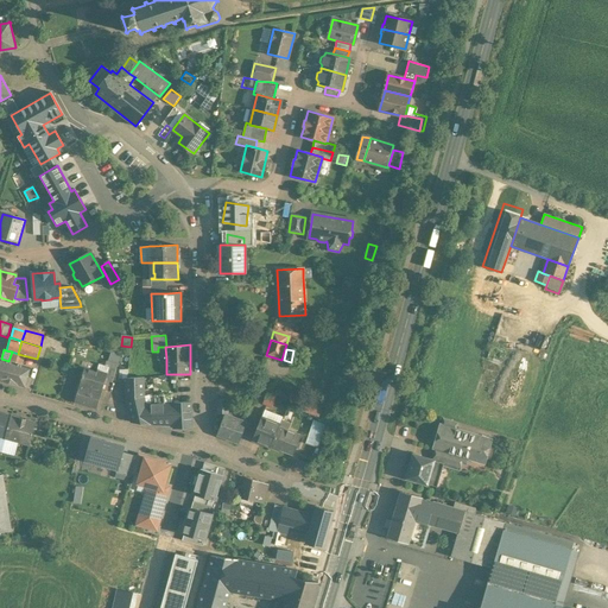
[(1,359),(0,359),(0,360),(0,380),(10,382),(18,354),(12,352),(8,361),(1,359)]
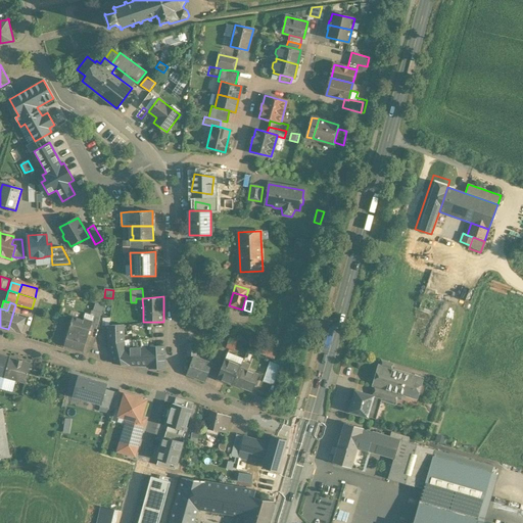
[(96,312),(94,316),(100,318),(104,304),(95,302),(92,311),(96,312)]
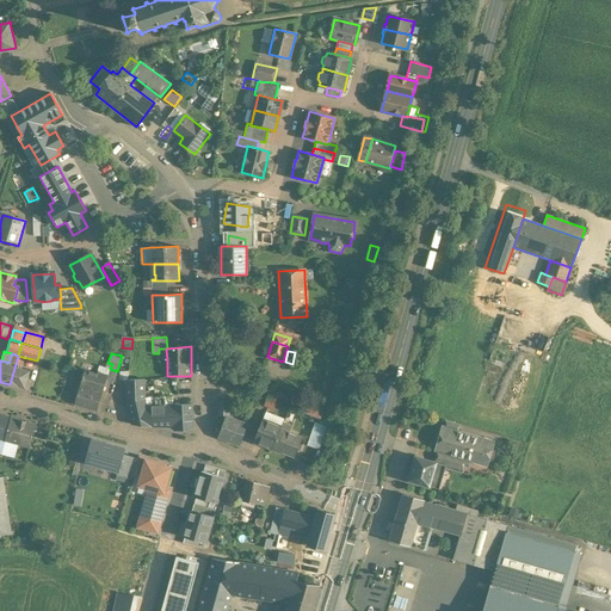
[(18,356),(10,384),(25,389),(28,380),(29,380),(30,376),(29,376),(30,369),(22,366),(25,358),(18,356)]
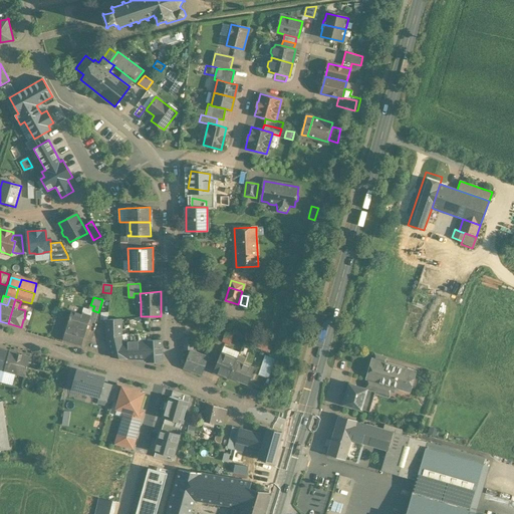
[(86,323),(88,324),(89,321),(92,310),(84,307),(82,314),(88,316),(86,323)]
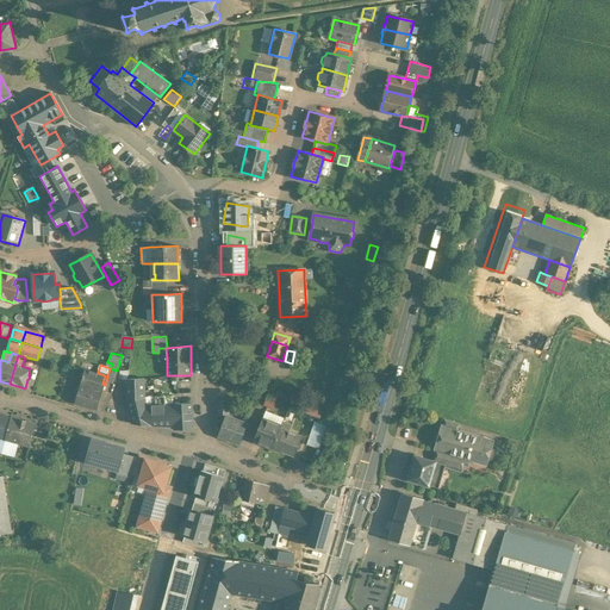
[(117,371),(110,368),(106,381),(112,384),(117,371)]
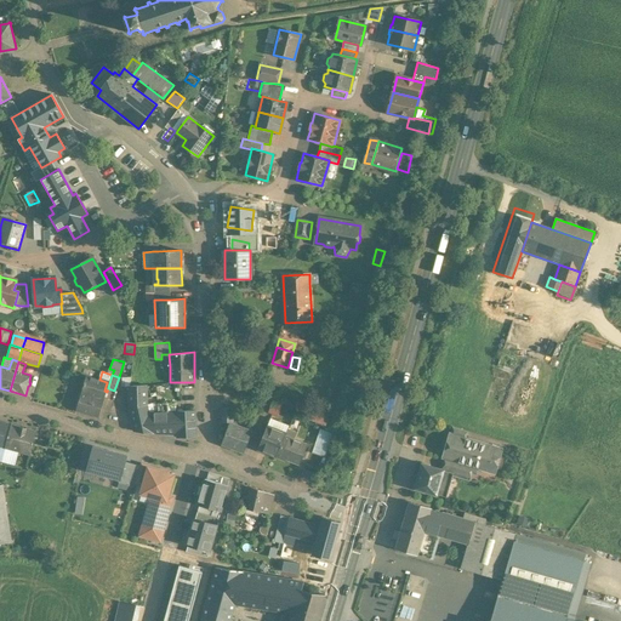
[(100,380),(86,376),(75,411),(98,417),(107,392),(104,391),(107,382),(100,380)]
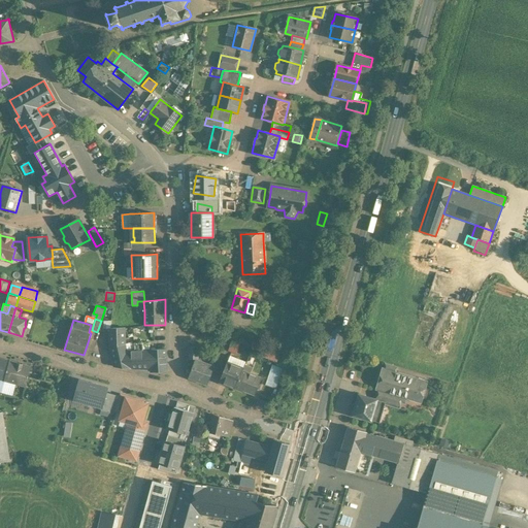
[(111,329),(109,329),(109,336),(110,348),(114,366),(130,368),(127,351),(130,351),(128,343),(125,343),(125,328),(111,329)]
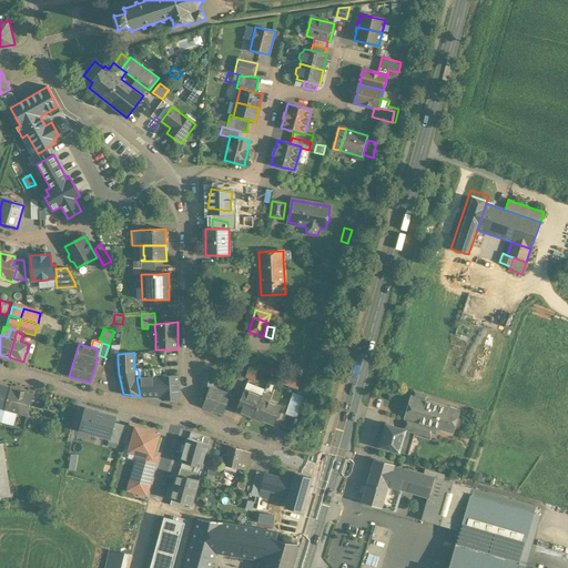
[(142,368),(138,369),(140,377),(149,377),(160,377),(160,367),(142,368)]
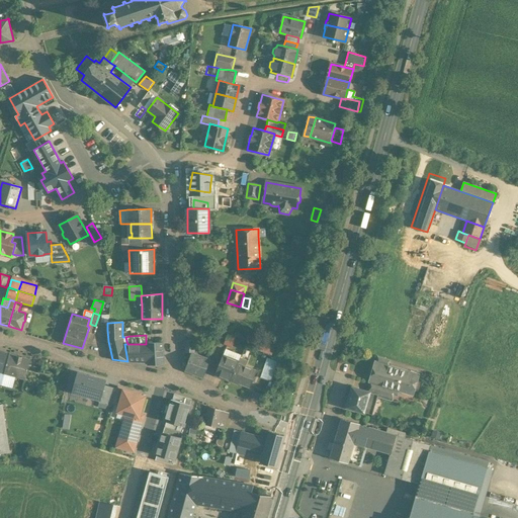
[(229,340),(226,339),(224,344),(232,347),(234,342),(233,341),(235,336),(231,335),(229,340)]
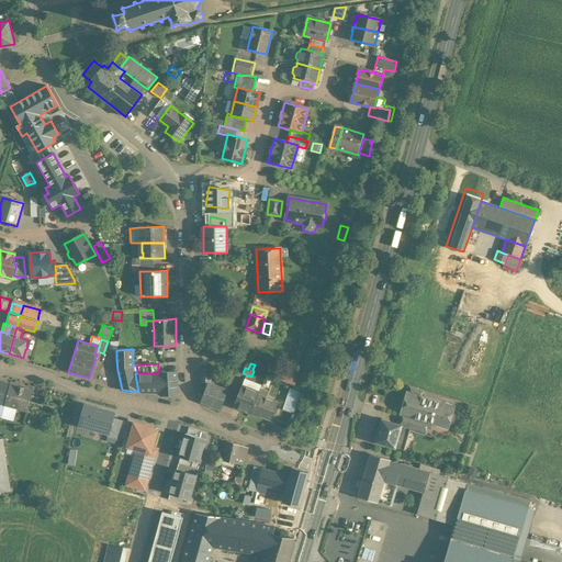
[(211,369),(200,369),(201,382),(208,382),(211,383),(211,369)]
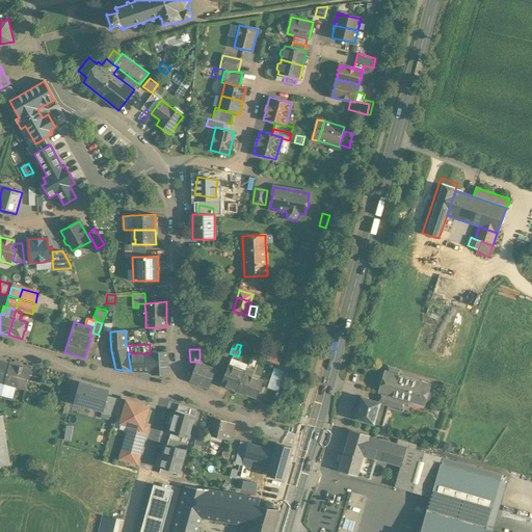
[(150,353),(139,353),(139,362),(140,362),(142,372),(152,373),(152,374),(168,374),(167,352),(150,353)]
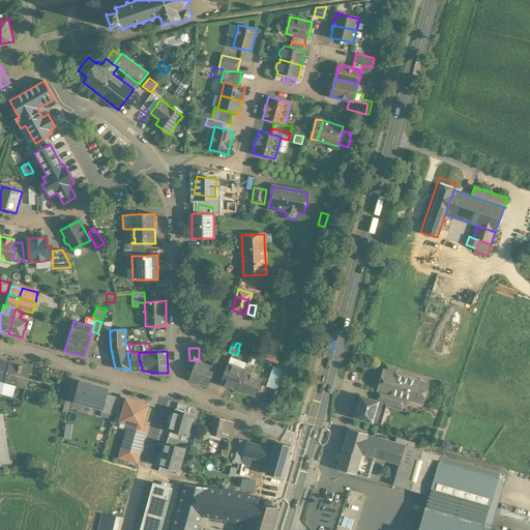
[(130,352),(127,352),(130,370),(142,371),(140,360),(139,360),(139,352),(130,352)]
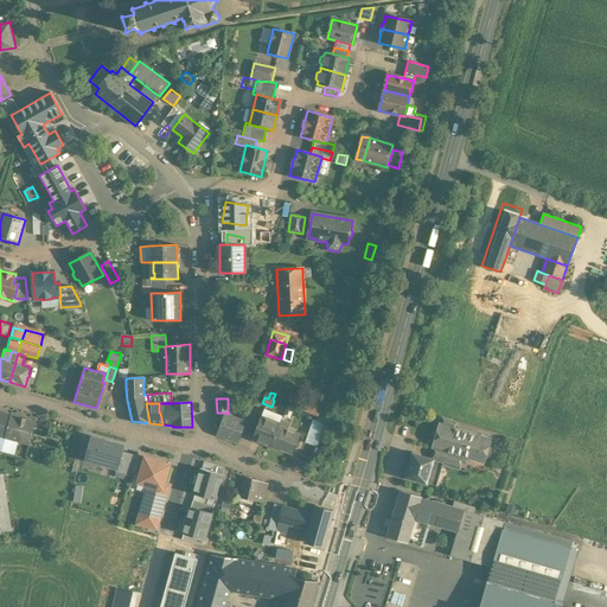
[(320,410),(301,403),(299,409),(318,416),(320,410)]
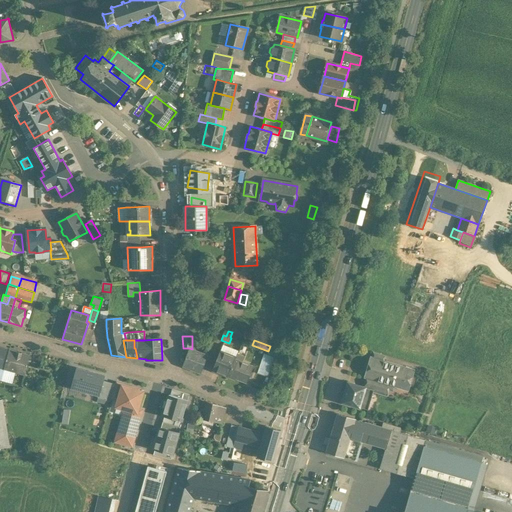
[(223,345),(220,351),(236,357),(237,353),(238,351),(223,345)]
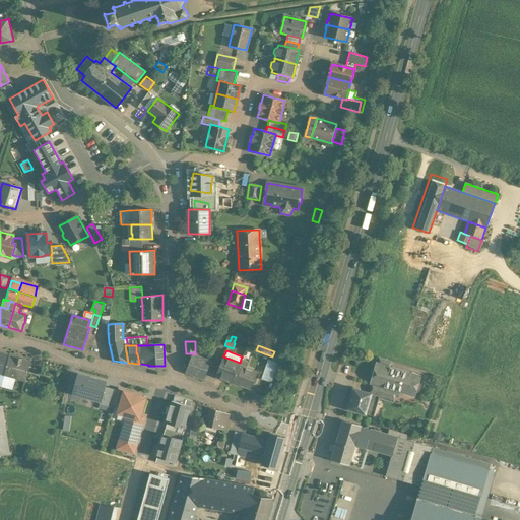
[(9,354),(0,352),(0,374),(4,375),(9,354)]
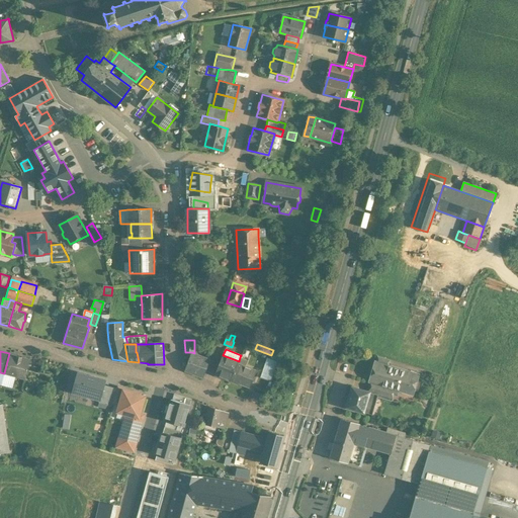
[(194,353),(191,352),(184,371),(203,378),(210,359),(194,353)]
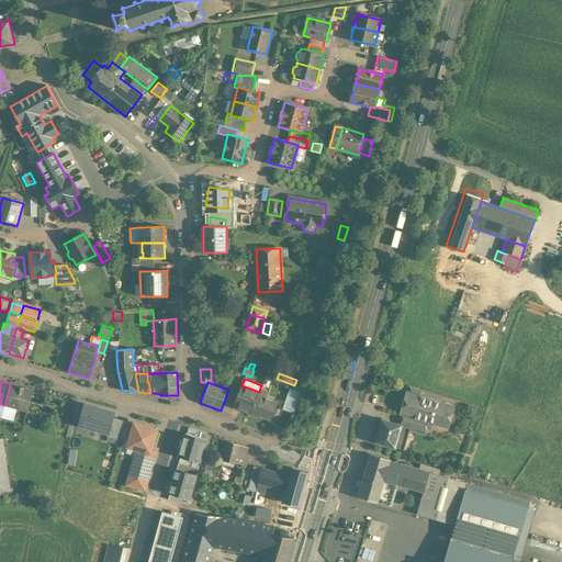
[(33,390),(10,383),(4,405),(15,408),(27,412),(33,390)]
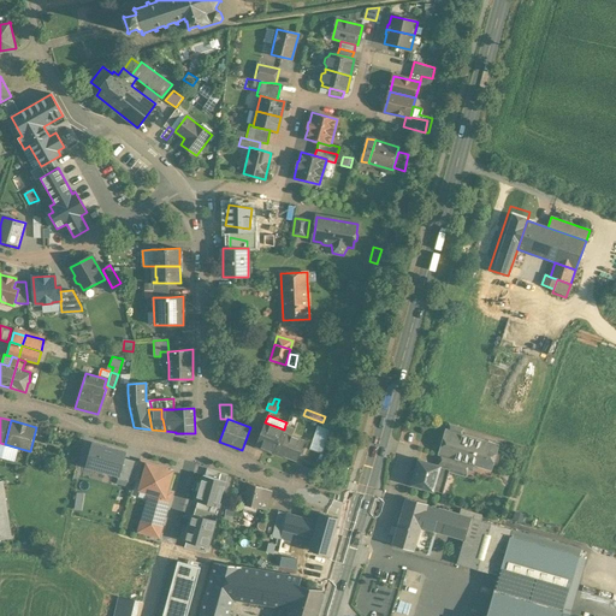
[(284,430),(265,422),(256,445),(274,452),(283,433),(284,430)]
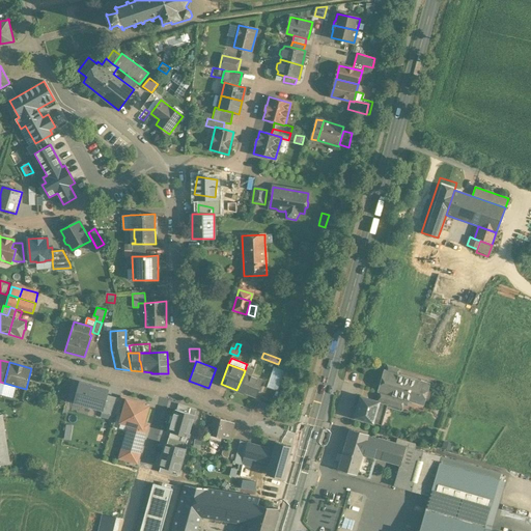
[(274,365),(268,386),(279,390),(285,369),(274,365)]
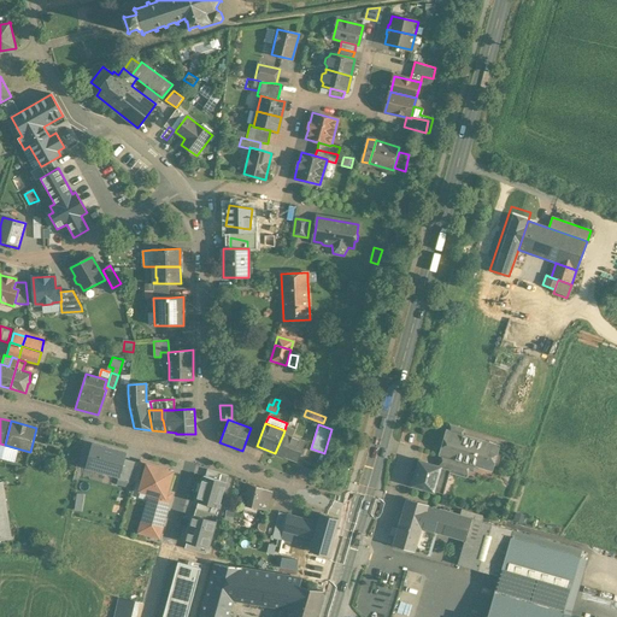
[(464,429),(450,424),(448,432),(463,436),(464,429)]
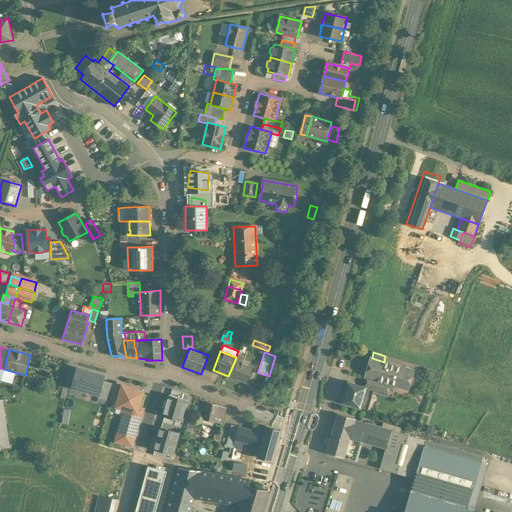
[(237,353),(236,357),(235,360),(242,362),(245,355),(237,353)]
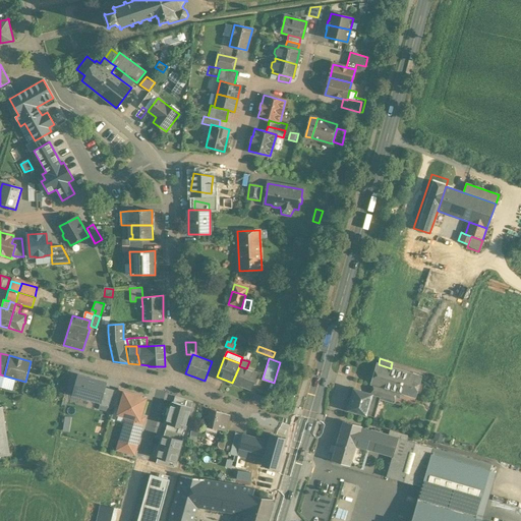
[(379,364),(377,364),(371,384),(374,385),(387,389),(402,393),(415,397),(420,378),(391,368),(379,364)]
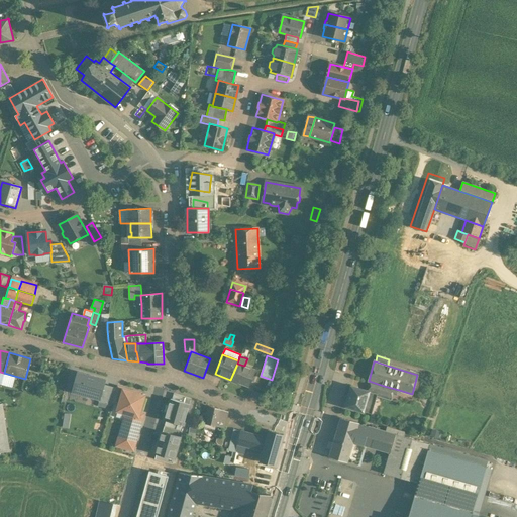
[(244,366),(237,364),(230,380),(230,381),(238,384),(238,382),(249,386),(255,371),(244,366)]
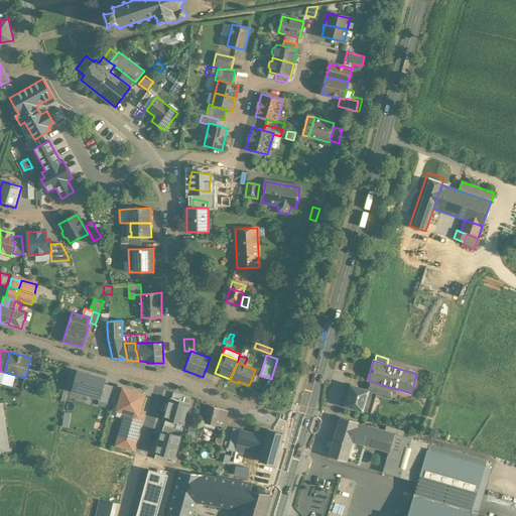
[(4,372),(0,371),(0,382),(12,386),(14,375),(4,372)]
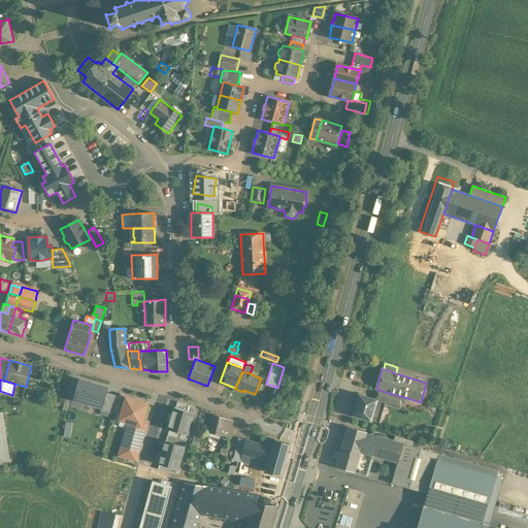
[(107,389),(80,381),(75,400),(84,402),(85,399),(93,401),(93,404),(102,407),(101,410),(114,414),(116,410),(119,396),(106,393),(107,389)]
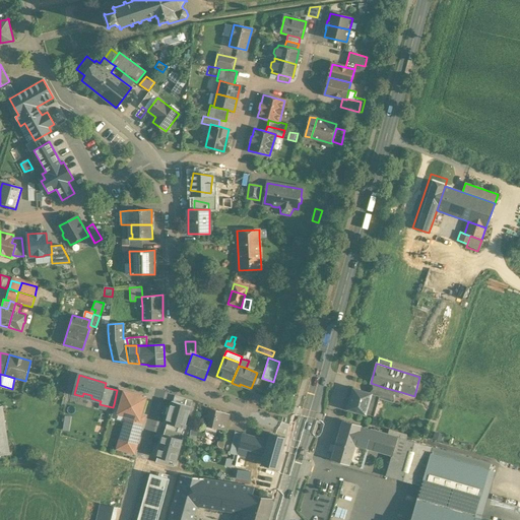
[(386,388),(374,384),(372,394),(379,396),(383,398),(385,393),(386,388)]
